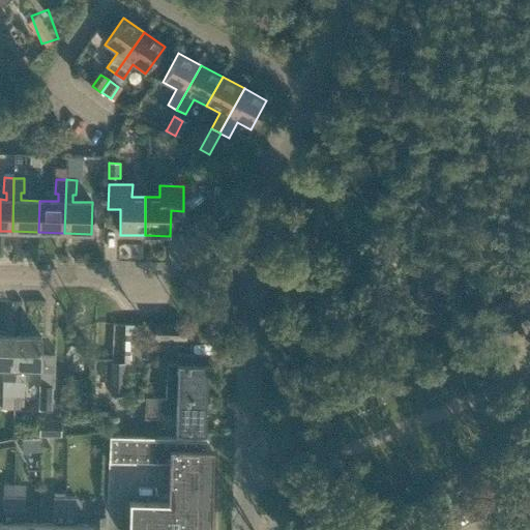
[(125,324),(125,334),(135,334),(140,334),(141,325),(125,324)]
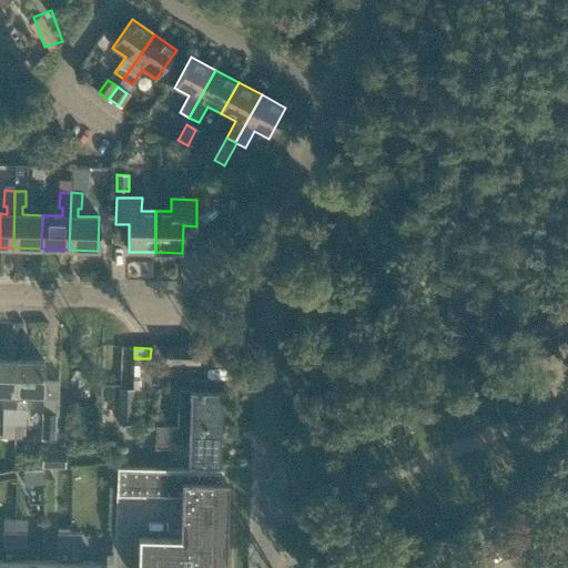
[(150,358),(150,366),(166,366),(166,364),(166,348),(151,348),(150,358)]
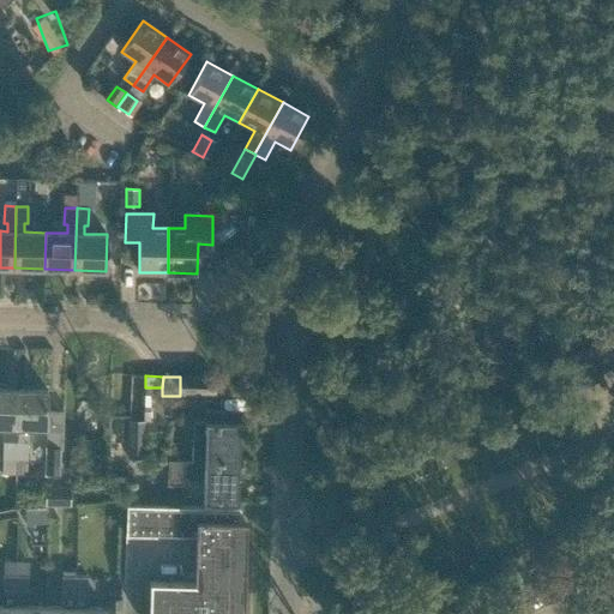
[(180,393),(215,395),(215,378),(180,377),(180,393)]
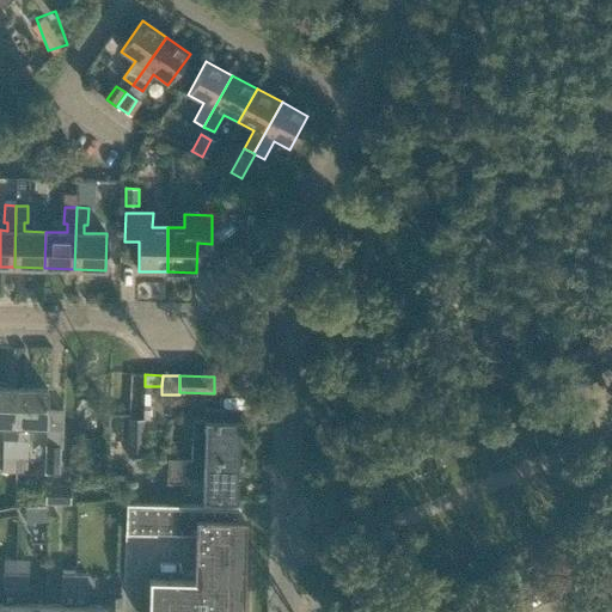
[(14,473),(18,389),(0,387),(0,424),(4,426),(2,457),(4,457),(4,473),(14,473)]
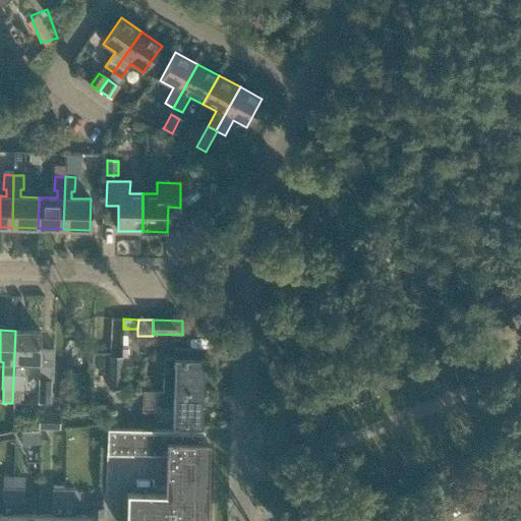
[(15,331),(12,403),(20,403),(21,390),(24,390),(25,363),(39,363),(40,332),(15,331)]
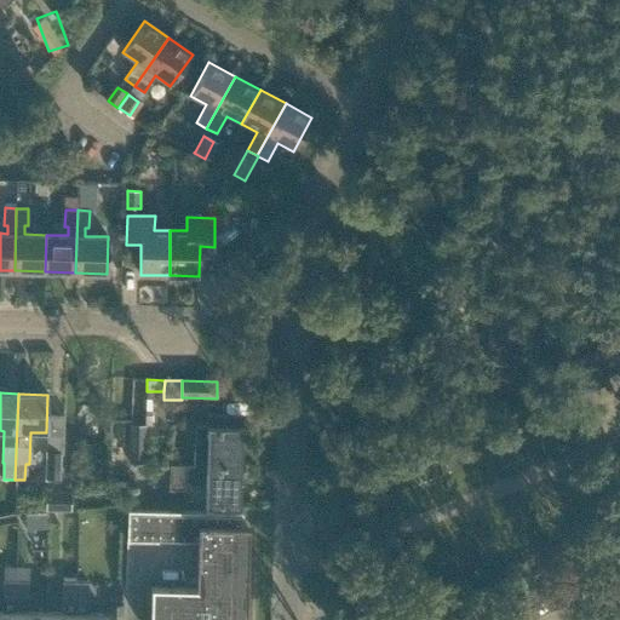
[(207,466),(245,468),(246,428),(237,426),(239,414),(208,413),(208,426),(196,426),(195,465),(207,466)]
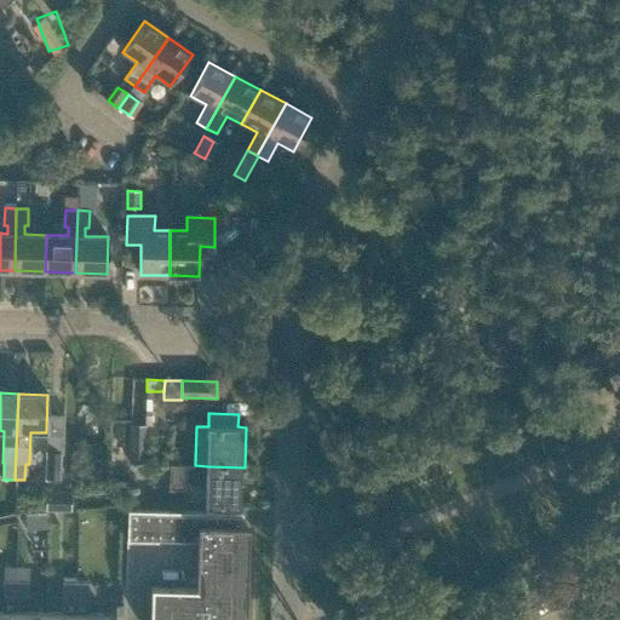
[(147,424),(131,424),(130,463),(145,463),(147,424)]
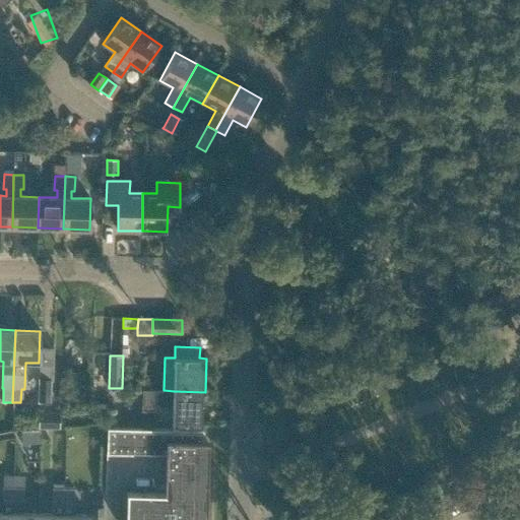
[(52,378),(40,377),(39,400),(51,401),(52,378)]
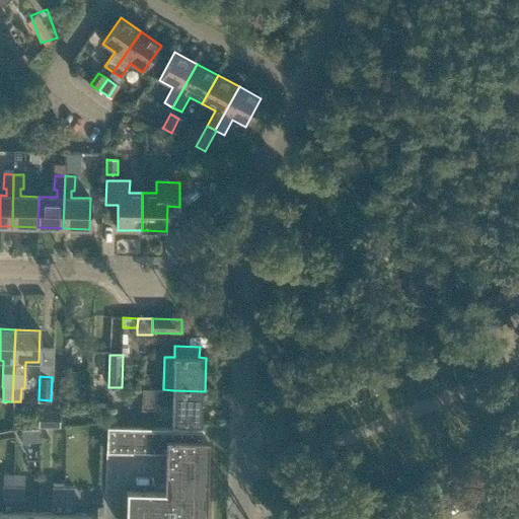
[(173,390),(163,389),(163,390),(143,389),(142,410),(155,410),(155,404),(172,404),(172,425),(205,426),(205,391),(173,390)]
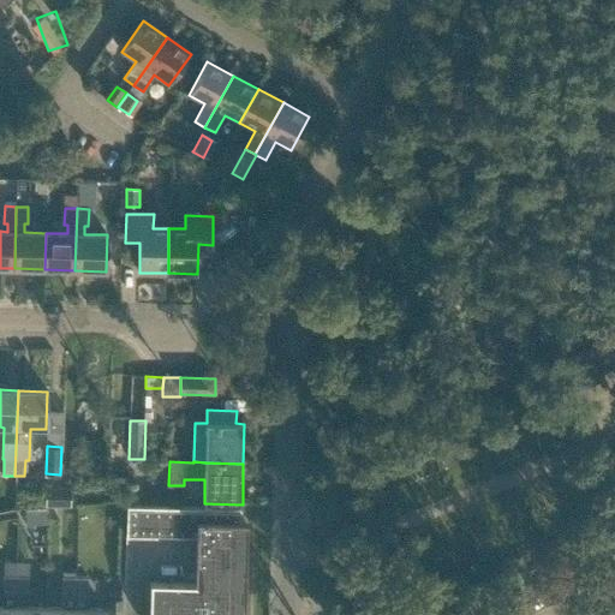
[(71,489),(46,489),(46,507),(71,507),(71,489)]
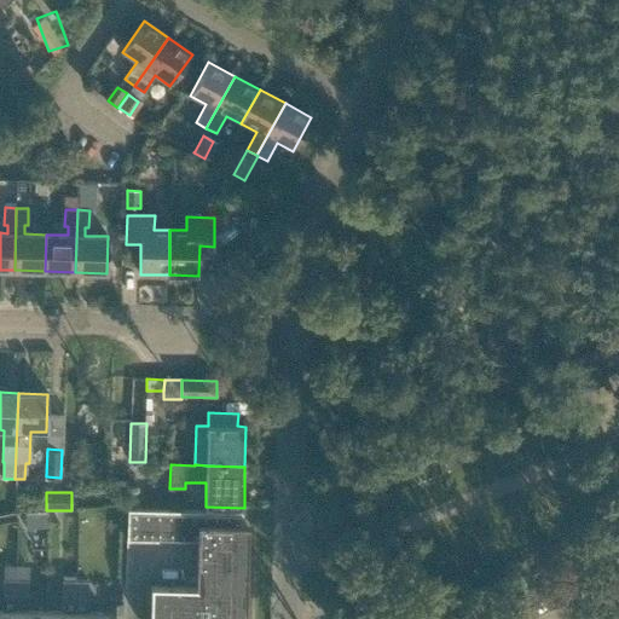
[(127,509),(127,539),(158,541),(158,510),(127,509)]
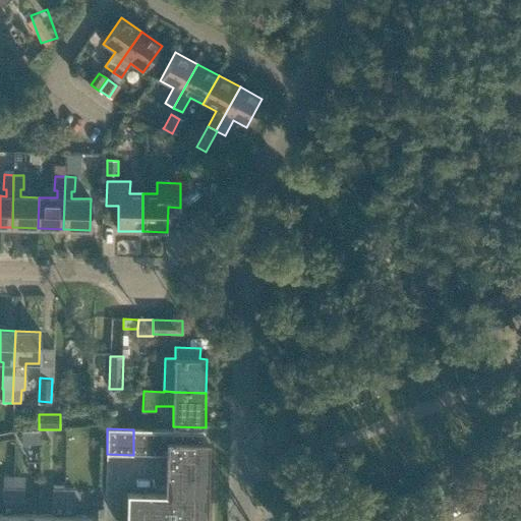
[(126,494),(125,520),(207,520),(209,449),(209,443),(204,443),(204,431),(158,430),(158,451),(166,452),(165,495),(126,494)]
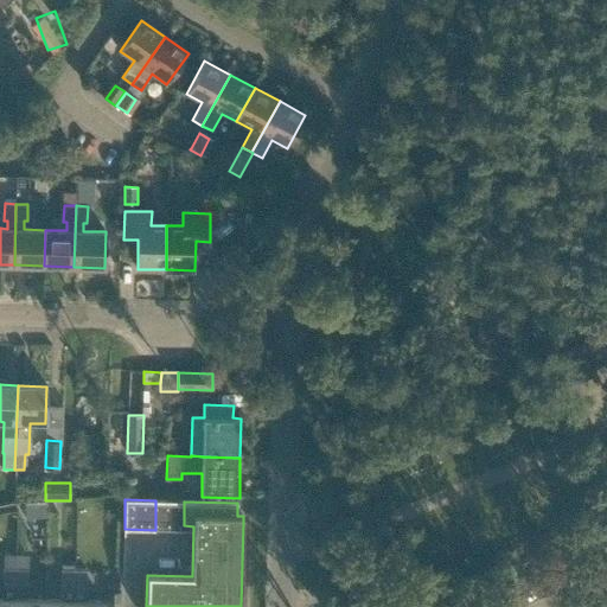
[(14,586),(14,572),(2,570),(1,601),(0,600),(0,606),(13,606),(14,600),(14,586)]
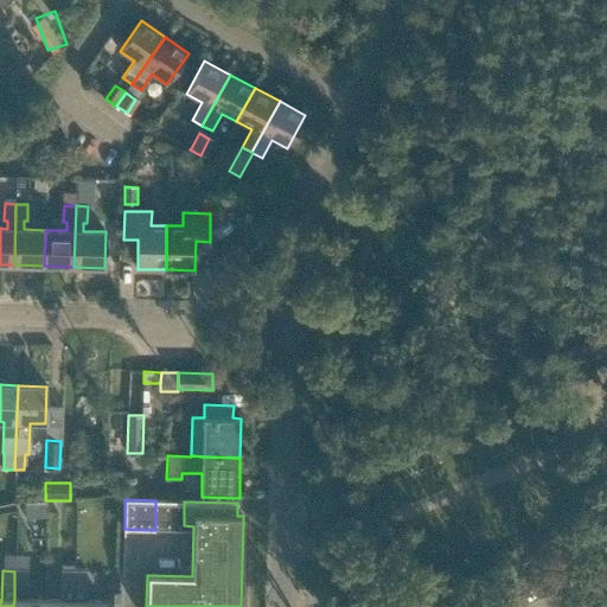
[(72,606),(74,572),(62,570),(62,600),(44,600),(43,606),(72,606)]
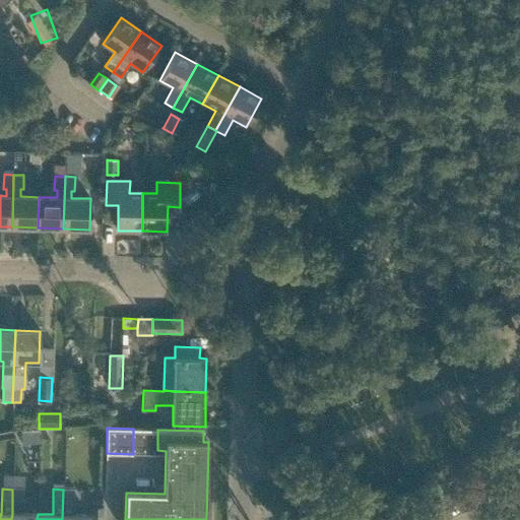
[(22,502),(22,490),(12,490),(12,502),(22,502)]
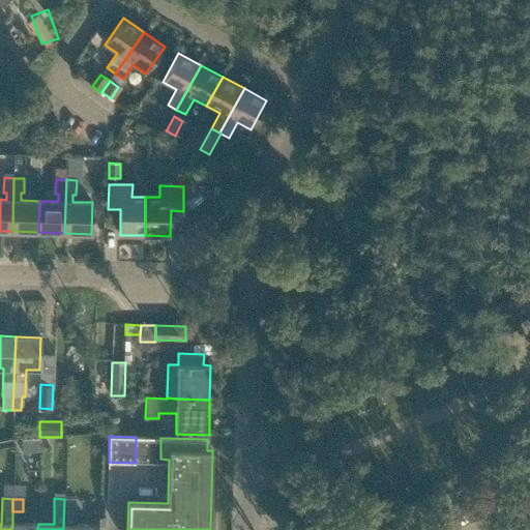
[(64,499),(63,529),(89,529),(90,525),(75,525),(75,499),(64,499)]
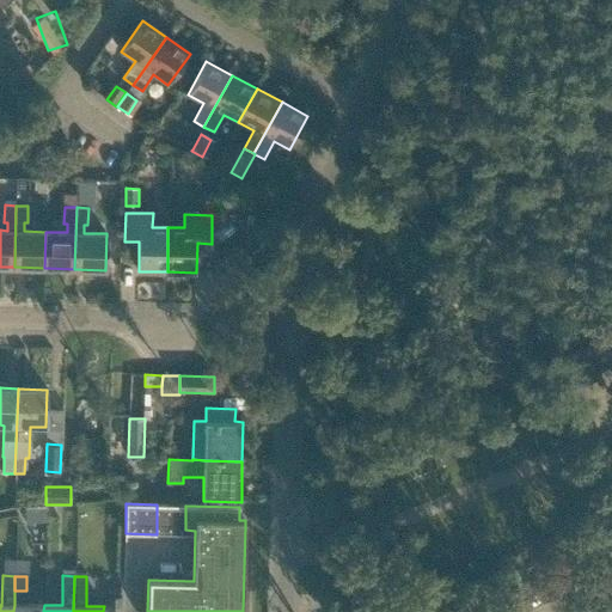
[(106,611),(118,611),(120,598),(106,598),(106,611)]
